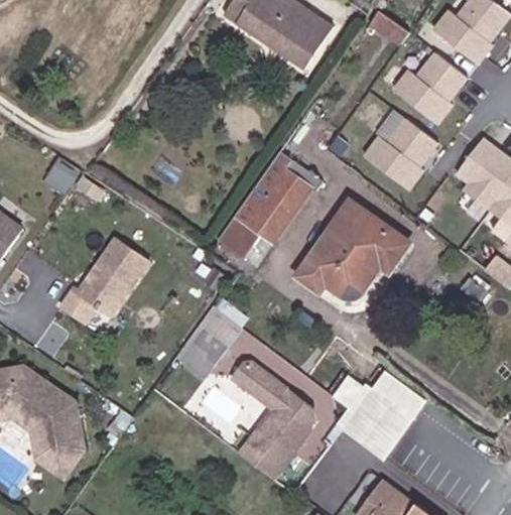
[(330,25),(293,0),(230,0),(223,11),(301,67),(330,25)]
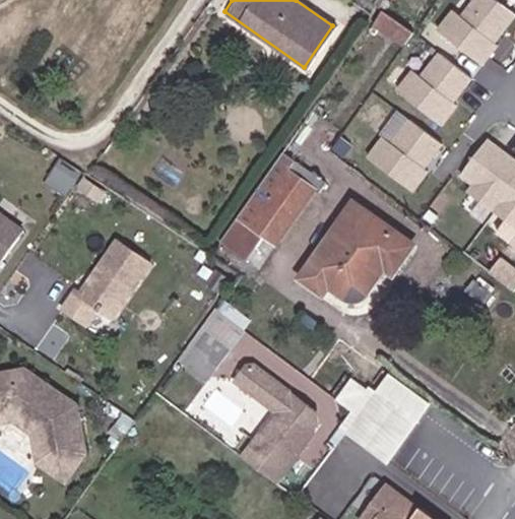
[(514,18),(514,14),(494,0),(471,0),(458,16),(496,47),(514,18)]
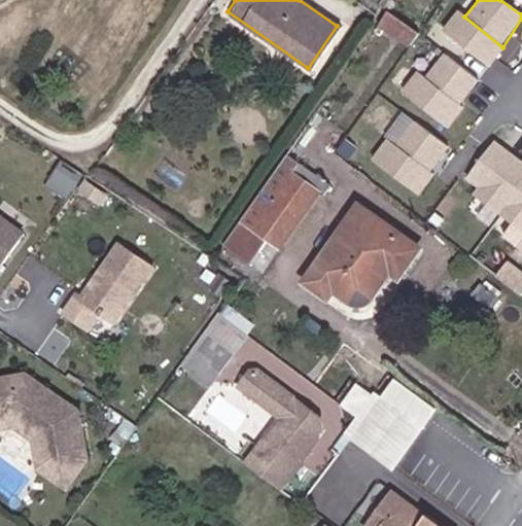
[(456,10),(443,30),(488,67),(502,47),(464,16),(456,10)]
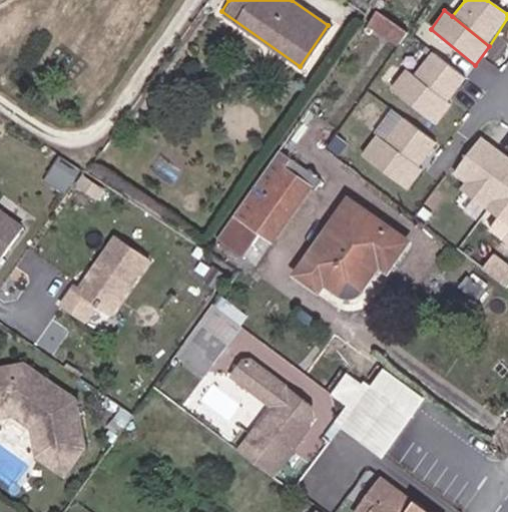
[(466,78),(431,53),(416,72),(449,102),(466,78)]
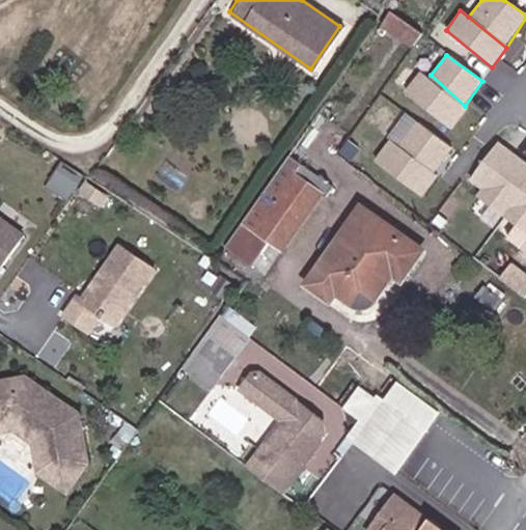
[(465,106),(421,72),(404,98),(450,133),(470,110),(465,106)]
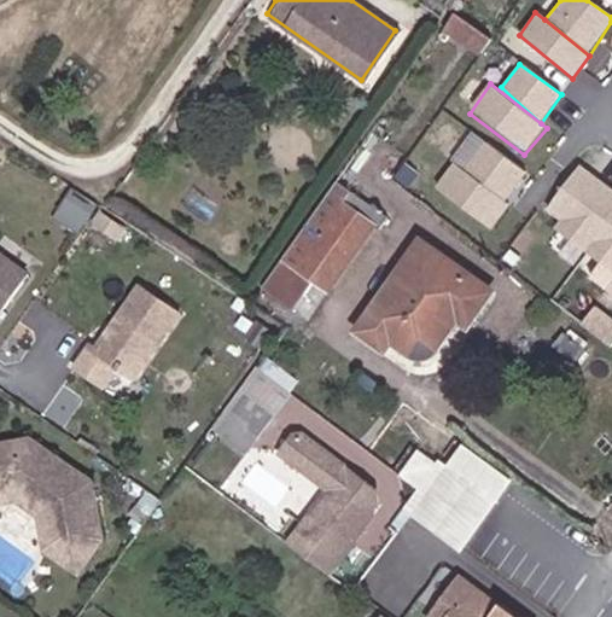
[(483,139),(465,162),(508,201),(531,175),(483,139)]
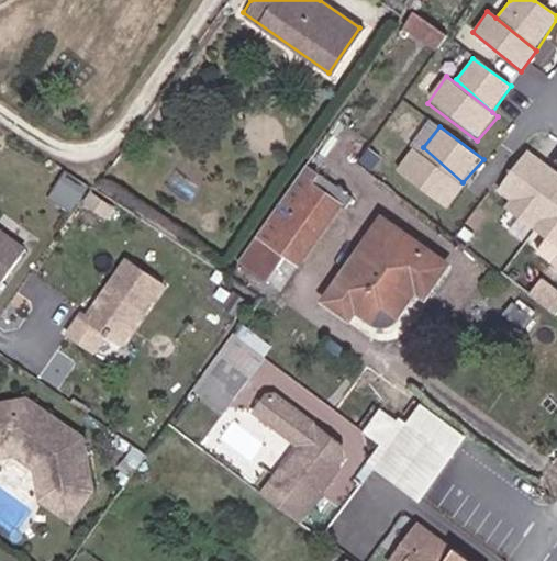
[(410,146),(392,166),(448,214),(464,191),(410,146)]
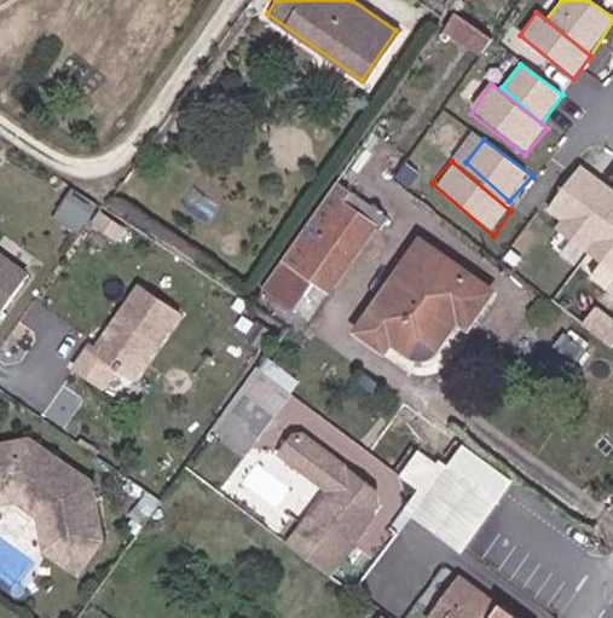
[(612,194),(572,165),(539,212),(612,266),(612,194)]
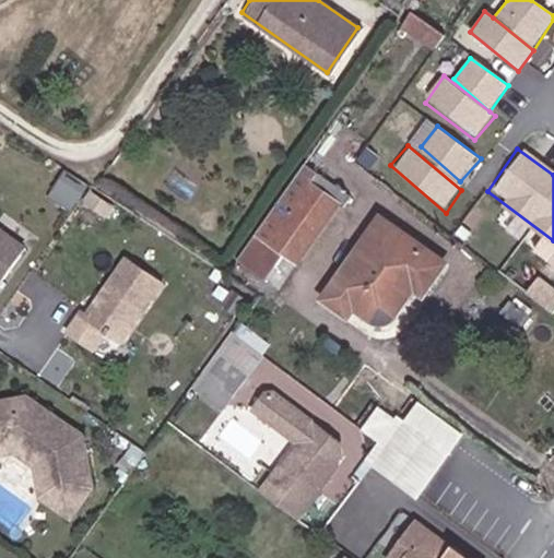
[(295,175),(289,183),(301,193),(307,185),(295,175)]
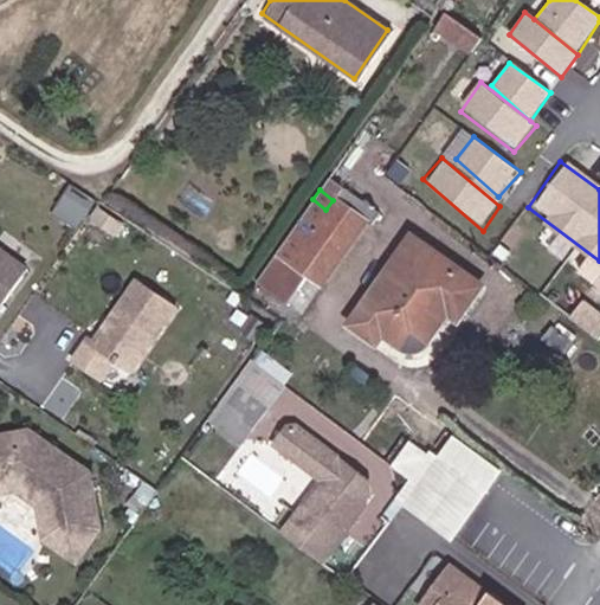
[(85,225),(98,208),(75,191),(63,208),(85,225)]
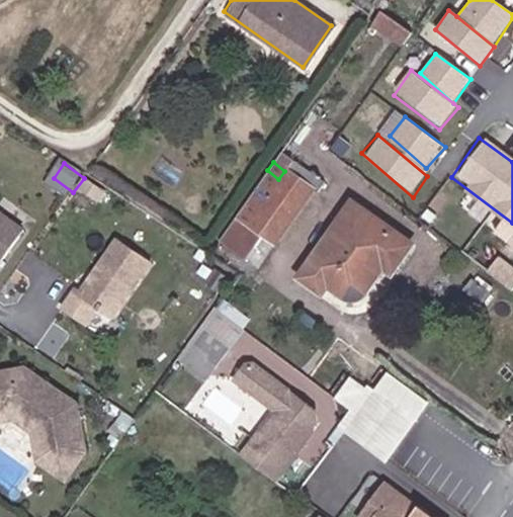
[(259,236),(271,244),(303,199),(313,206),(320,196),(304,184),(296,193),(283,183),(289,174),(284,171),(278,179),(267,170),(234,218),(226,232),(249,249),(259,236)]
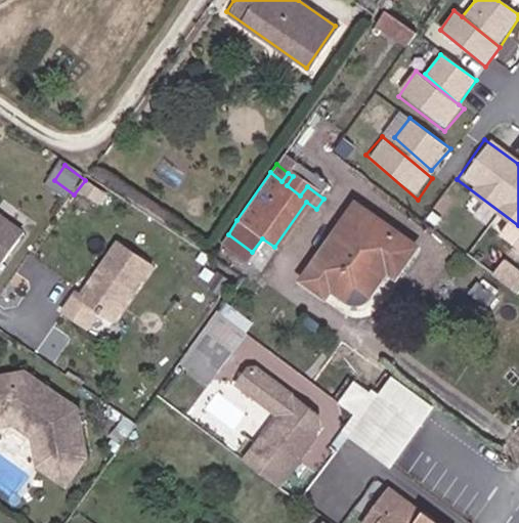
[(300,195),(307,186),(293,176),(287,185),(300,195)]
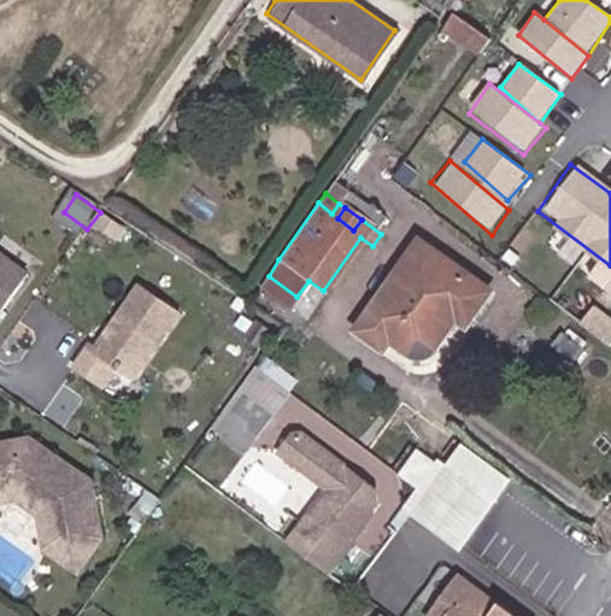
[(392,280),(356,330),(379,346),(387,336),(404,350),(409,352),(413,353),(419,353),(424,351),(429,347),(452,316),(460,322),(482,293),(470,285),(474,280),(462,271),(458,277),(416,246),(399,271),(391,267),(385,275),(392,280)]
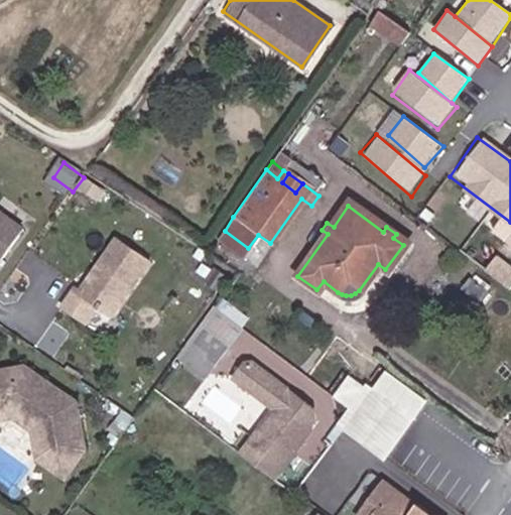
[(0,262),(19,236),(0,222),(0,262)]
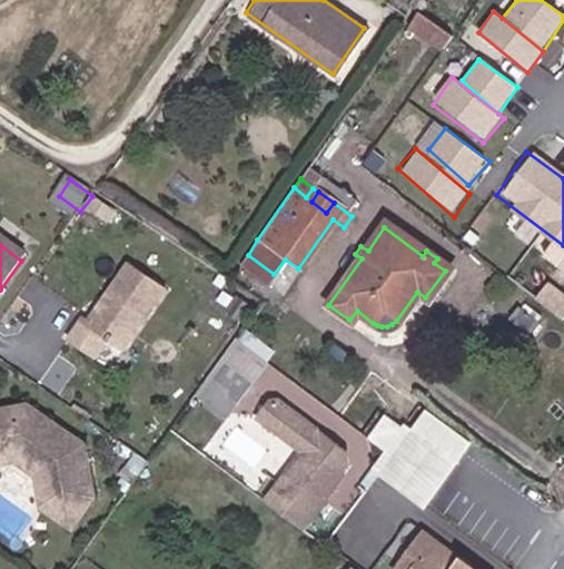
[(274,274),(248,255),(239,270),(265,287),(274,274)]
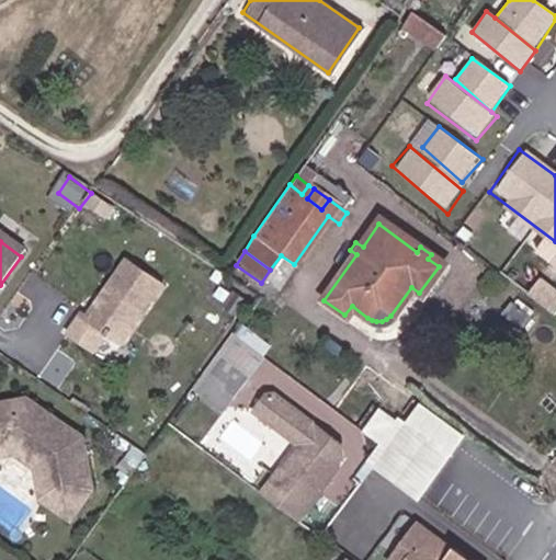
[(116,352),(158,294),(124,269),(82,326),(77,321),(61,343),(87,362),(102,341),(116,352)]
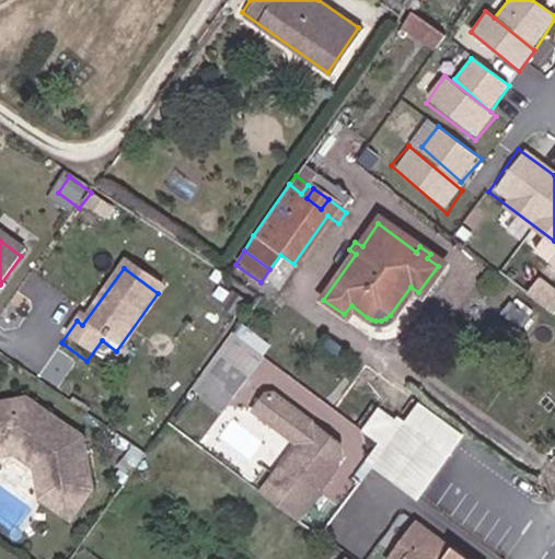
[(55,349),(41,376),(56,384),(71,358),(55,349)]
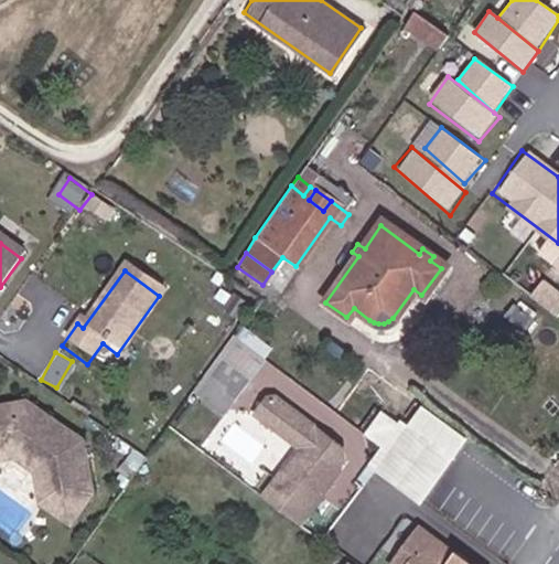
[(206,382),(233,400),(248,378),(223,360),(206,382)]
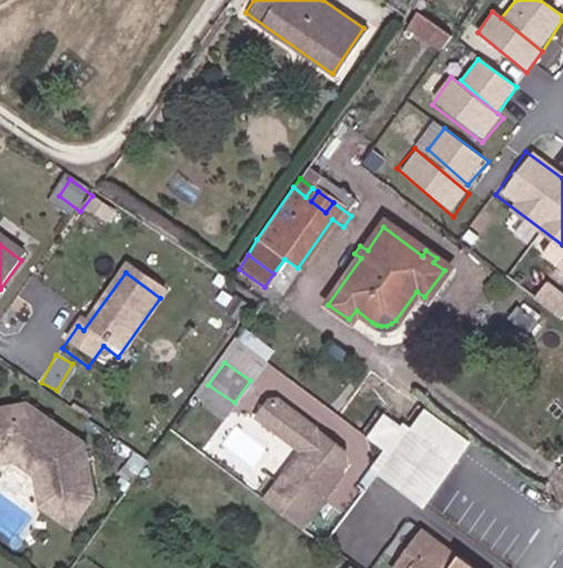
[(234,402),(208,385),(197,400),(222,419),(234,402)]
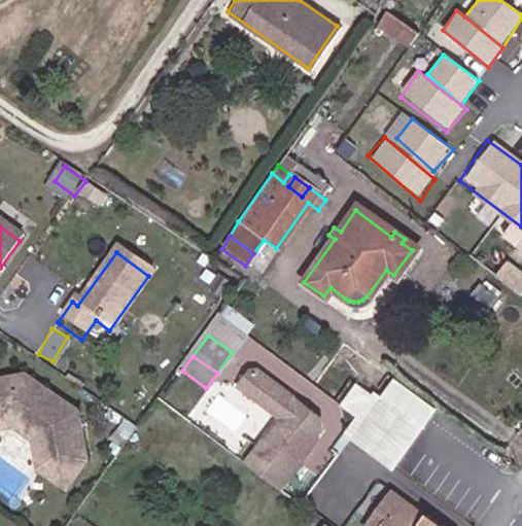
[(72,422),(21,383),(0,386),(0,428),(9,427),(34,445),(36,458),(42,461),(36,468),(67,491),(80,471),(72,422)]
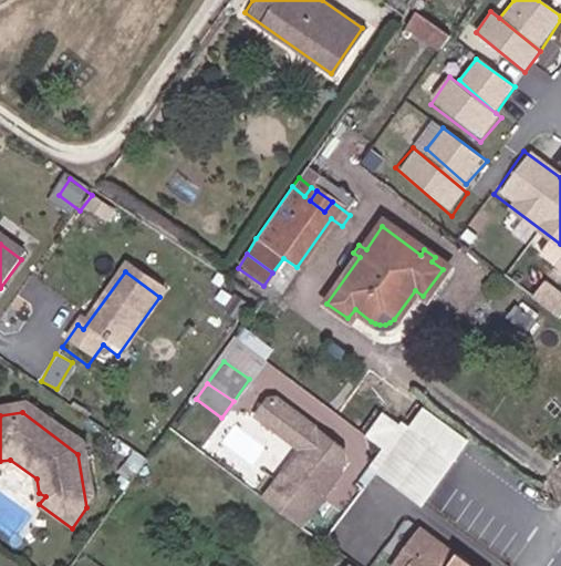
[(449,466),(407,434),(377,474),(419,505),(449,466)]
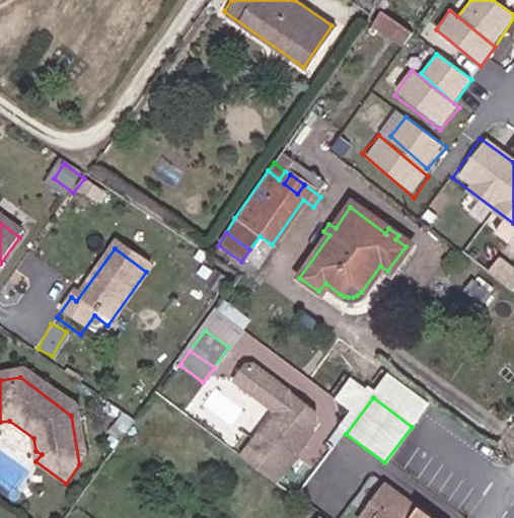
[(278,407),(240,457),(277,484),(314,433),(278,407)]
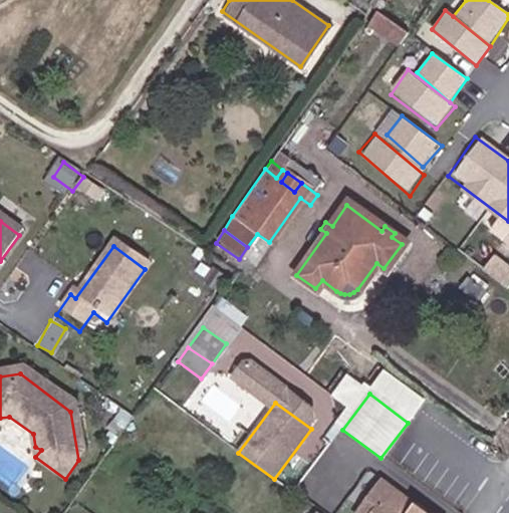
[(344,454),(332,445),(320,461),(332,470),(344,454)]
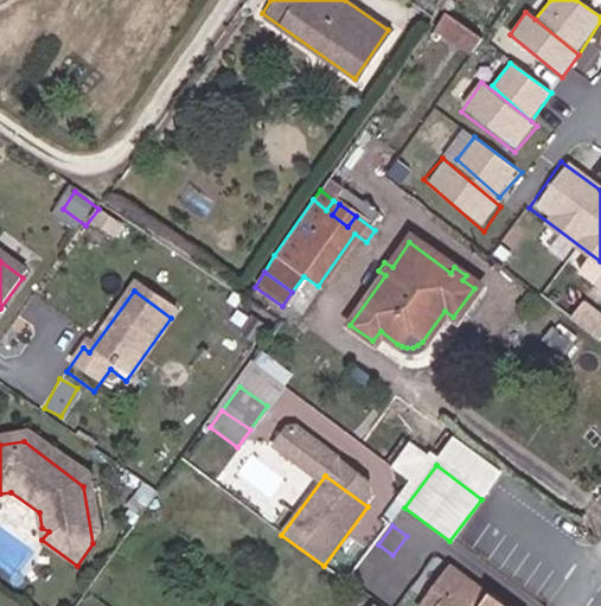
[(435,605),(456,576),(445,568),(416,605),(435,605)]
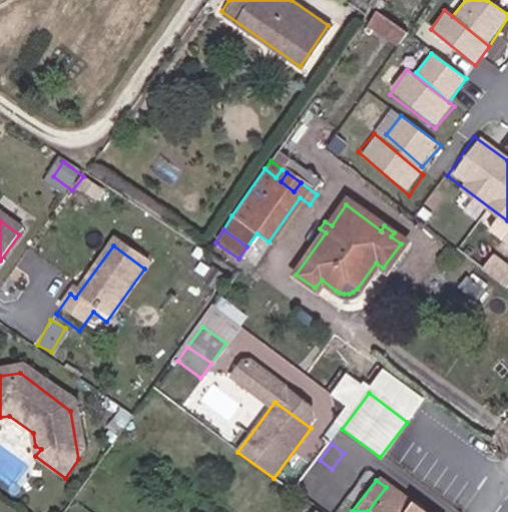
[(420,511),(386,487),(368,511),(420,511)]
